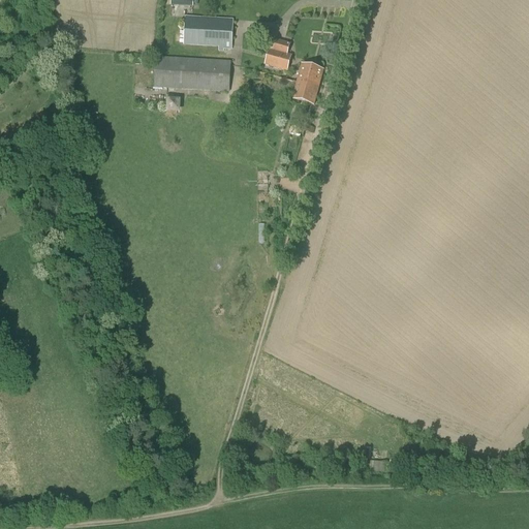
[(214,52),(223,52),(223,49),(231,50),(232,20),(185,18),(183,44),(214,47),(214,52)]
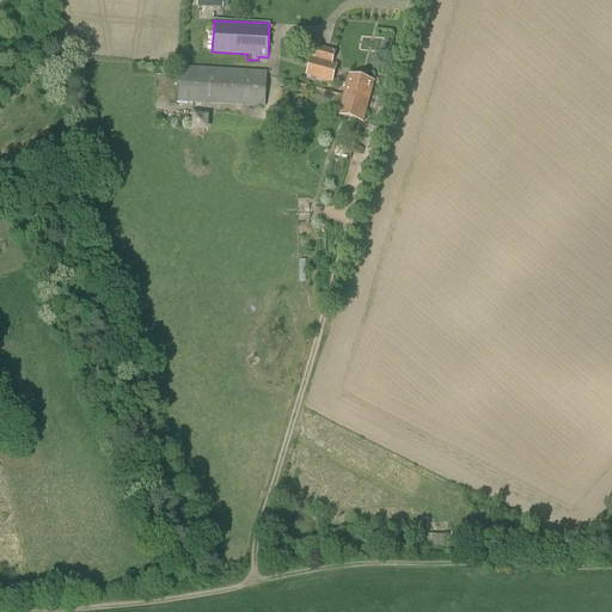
[(305,75),(332,84),(338,65),(310,57),(305,75)]
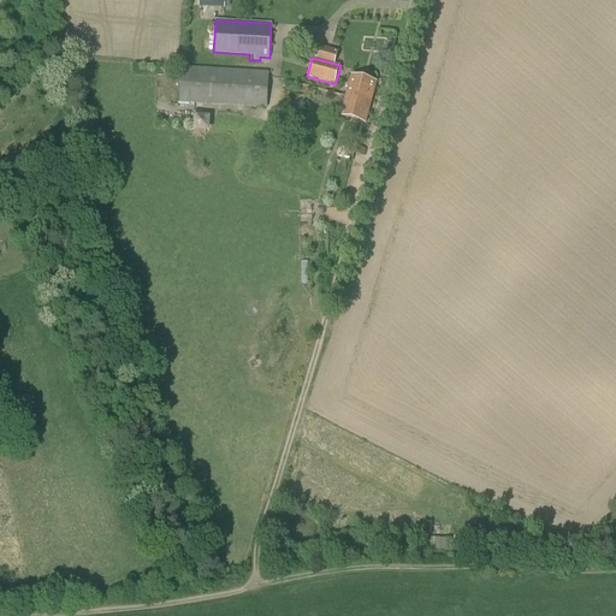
[(181,67),(179,102),(267,107),(268,72),(181,67)]
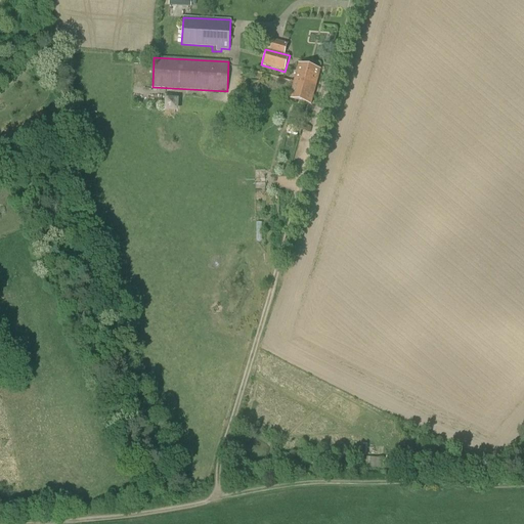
[(300,64),(295,83),(305,86),(306,84),(315,87),(319,71),(300,64)]
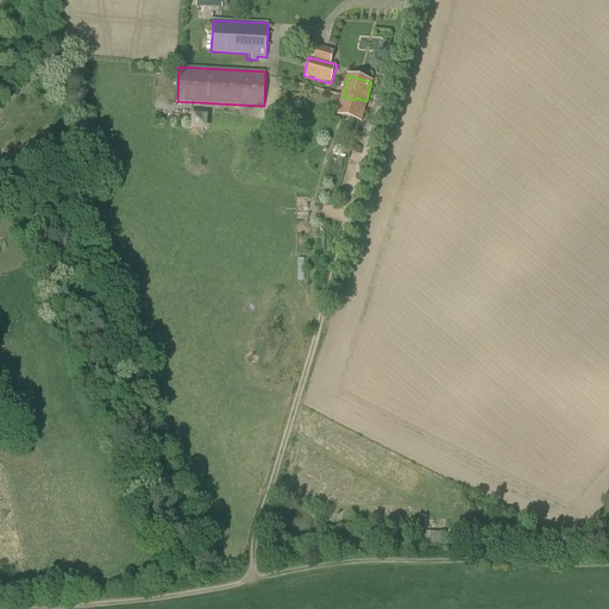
[(355,100),(343,96),(338,114),(360,121),(366,101),(356,98),(355,100)]
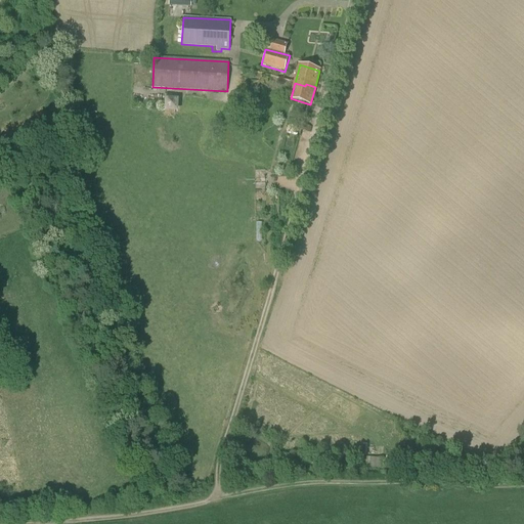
[(20,174),(16,178),(23,183),(27,179),(20,174)]
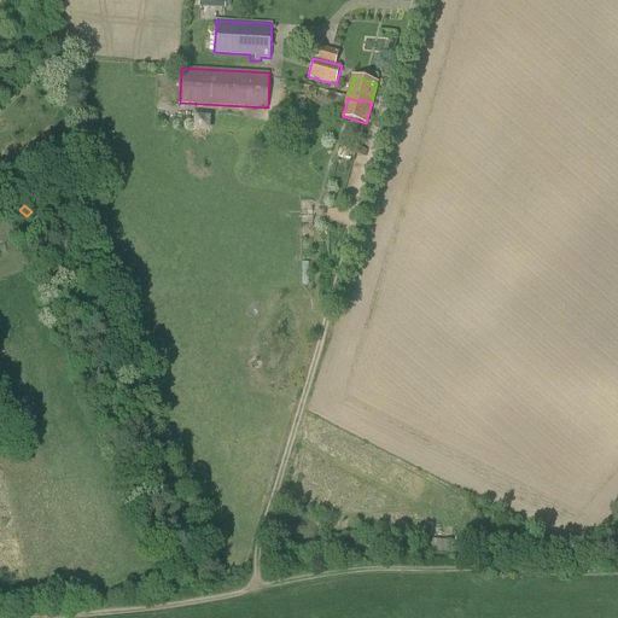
[(436,540),(429,540),(429,548),(436,548),(436,551),(452,552),(453,541),(436,540)]
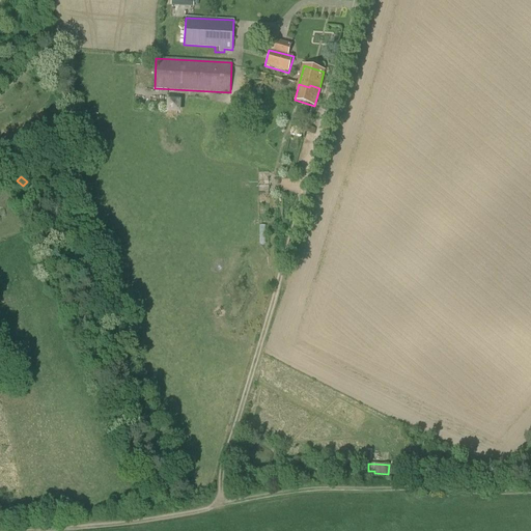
All buildings are outlined.
